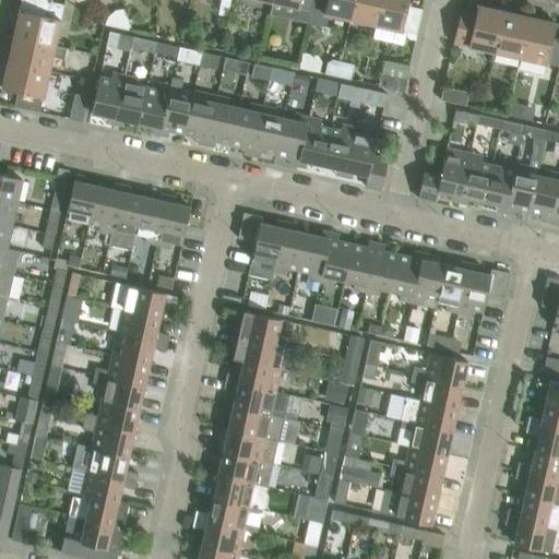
[(21,0),(13,37),(55,46),(63,4),(50,2),(50,0),(21,0)]
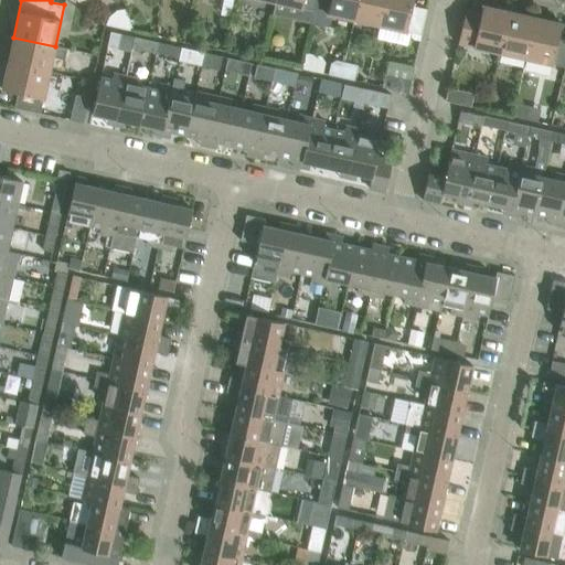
[(275,0),(275,2),(315,11),(316,0),(275,0)]
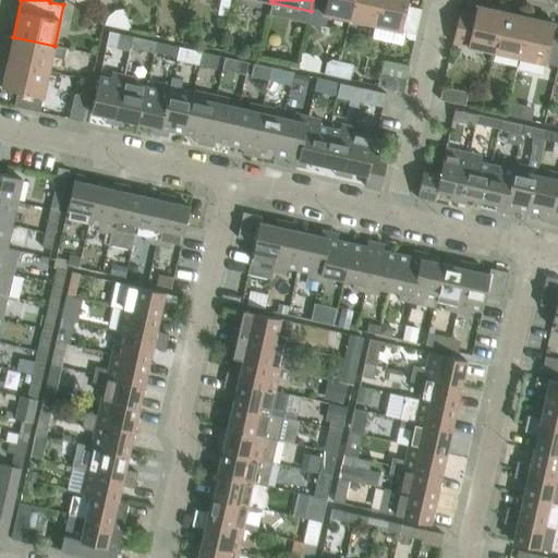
[(312,0),(311,11),(307,25),(319,27),(326,23),(328,14),(350,20),(353,0),(312,0)]
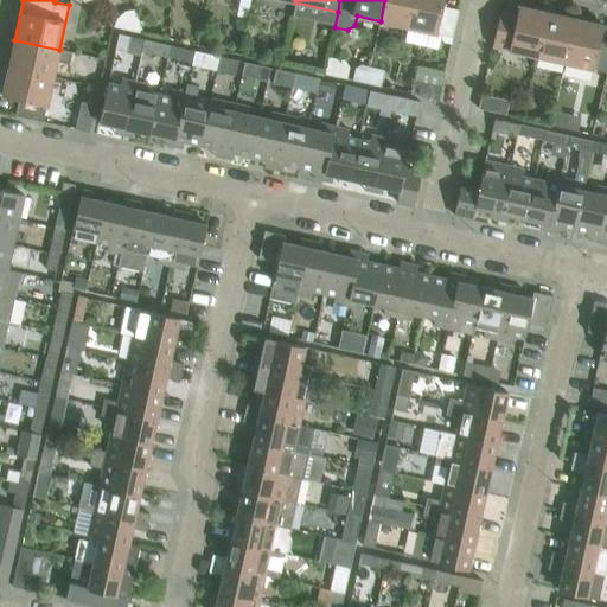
[(384,0),(381,21),(408,27),(414,0),(384,0)]
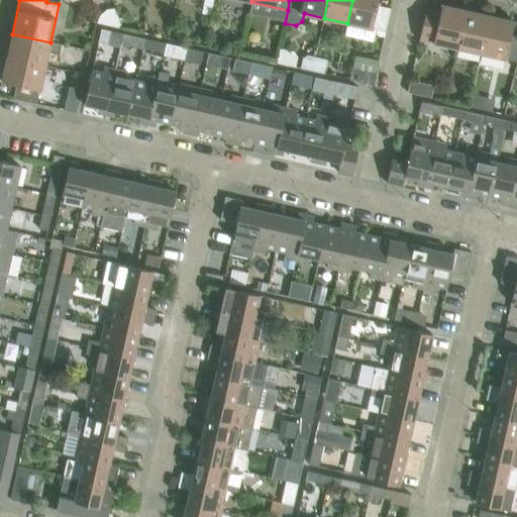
[(378,0),(352,0),(347,23),(386,31),(391,8),(377,5),(378,0)]
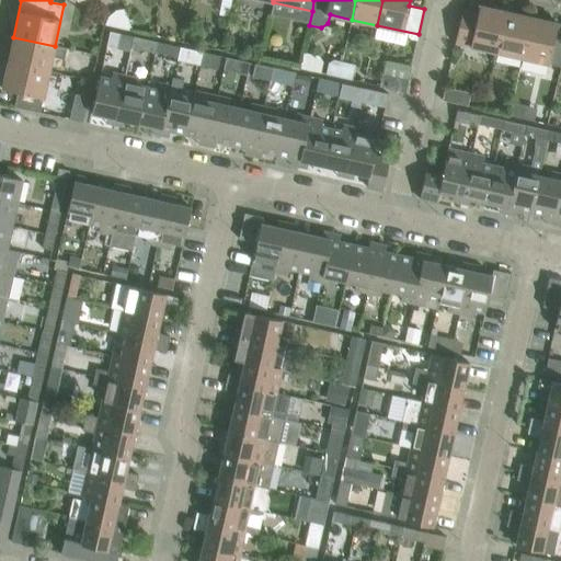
[(496,53),(505,12),(479,6),(478,12),(462,9),(455,43),(496,53)]
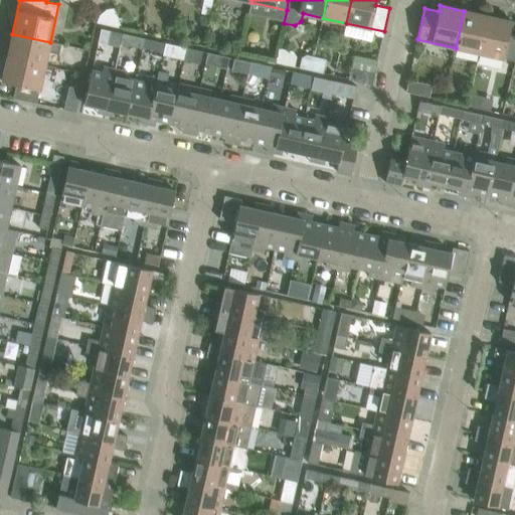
[(456,48),(479,53),(487,16),(464,11),(456,48)]
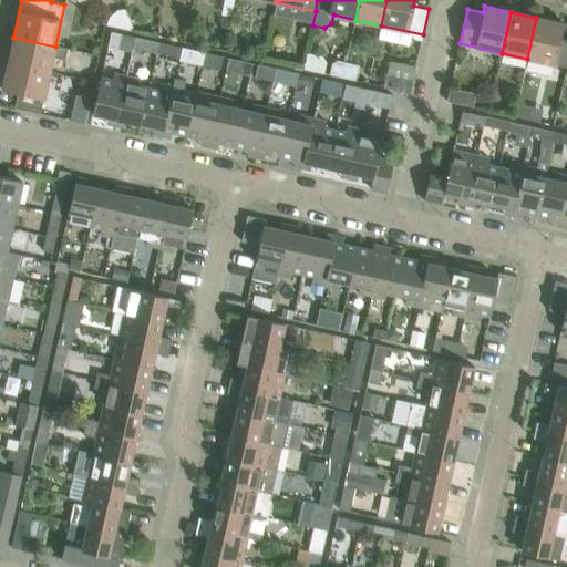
[(563,23),(536,18),(527,59),(566,68),(566,65),(566,40),(559,39),(563,23)]
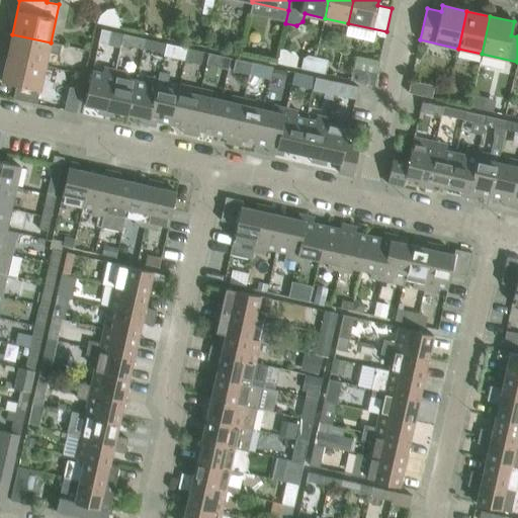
[(107,45),(110,31),(101,29),(98,42),(107,45)]
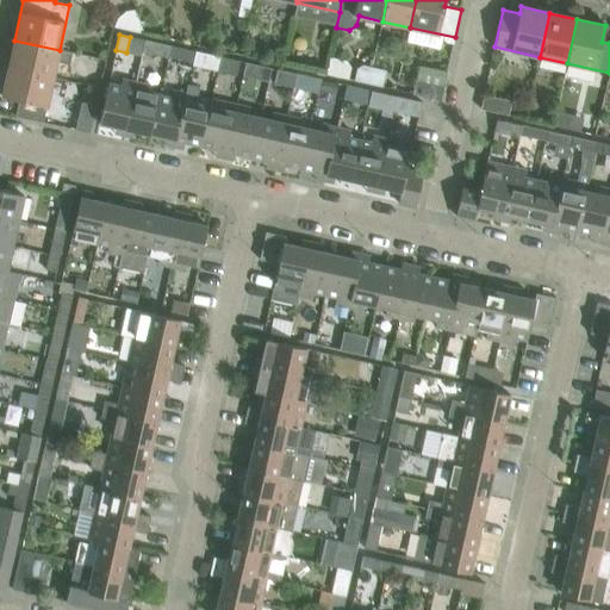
[(145,39),(142,51),(155,55),(157,43),(145,39)]
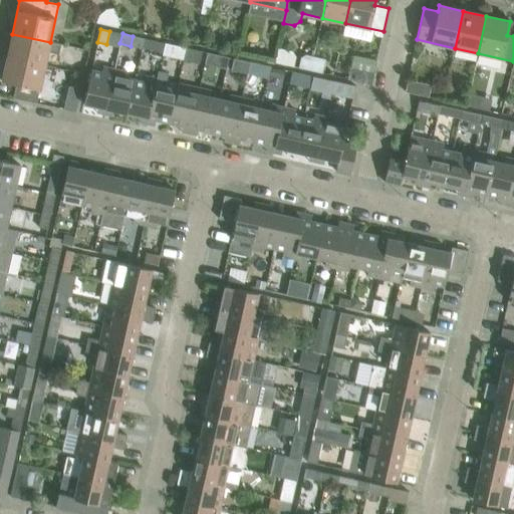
[(12,34),(7,57),(44,65),(47,53),(57,55),(60,44),(50,42),(12,34)]
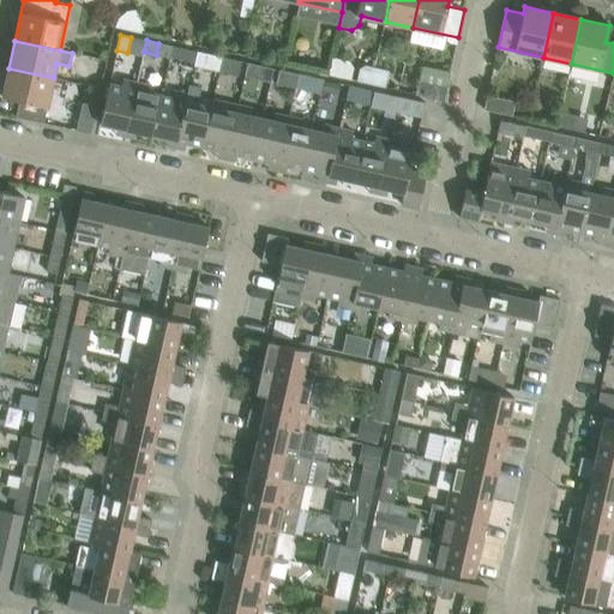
[(172,47),(169,58),(185,61),(187,50),(172,47)]
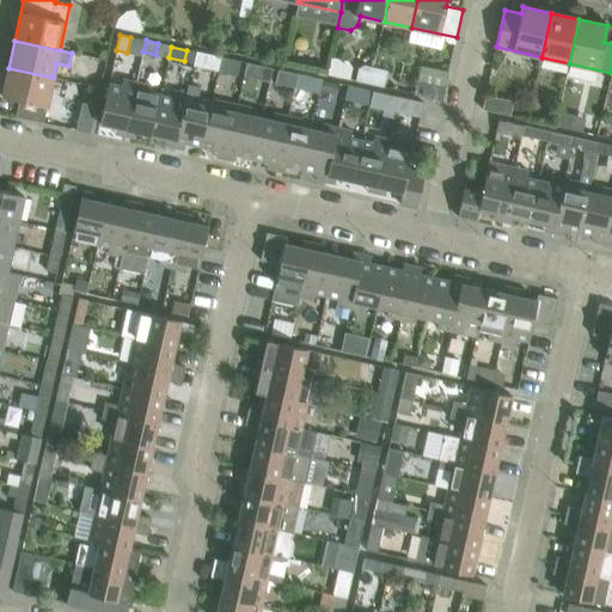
[(218,73),(221,57),(196,51),(193,67),(218,73)]
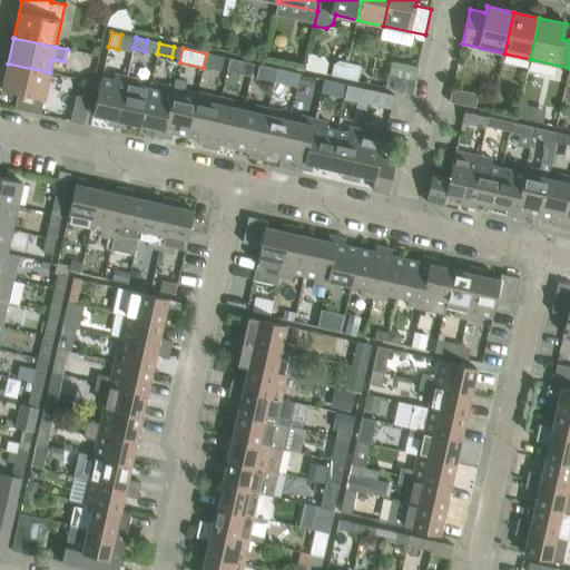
[(206,53),(203,68),(220,71),(224,57),(206,53)]
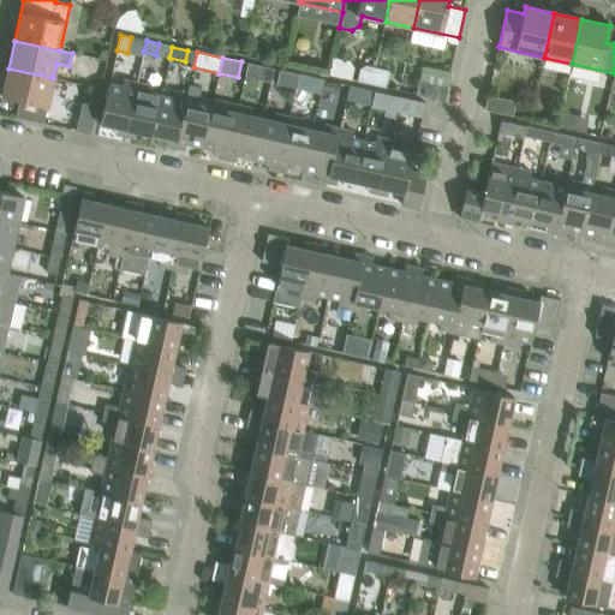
[(274,69),(248,64),(244,78),(270,84),(274,69)]
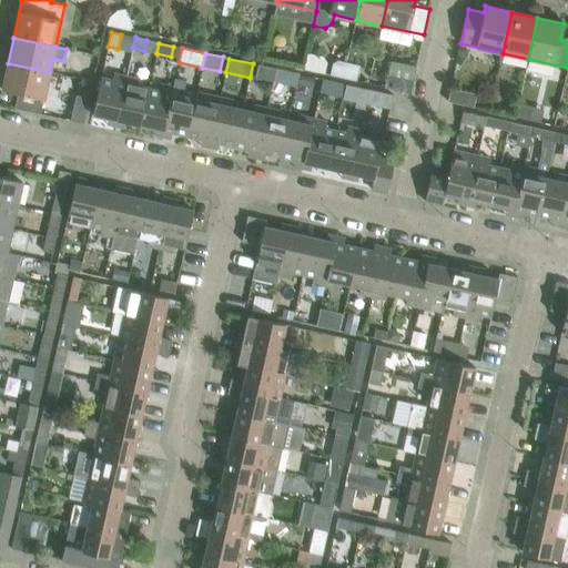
[(330,75),(342,78),(345,62),(338,61),(332,64),(330,75)]
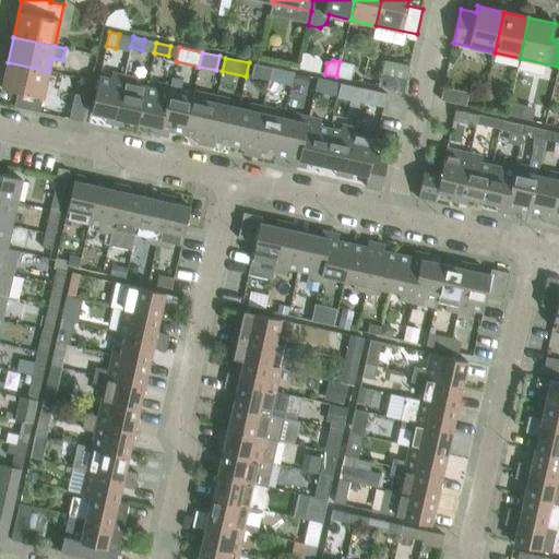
[(340,61),(336,76),(351,80),(354,64),(340,61)]
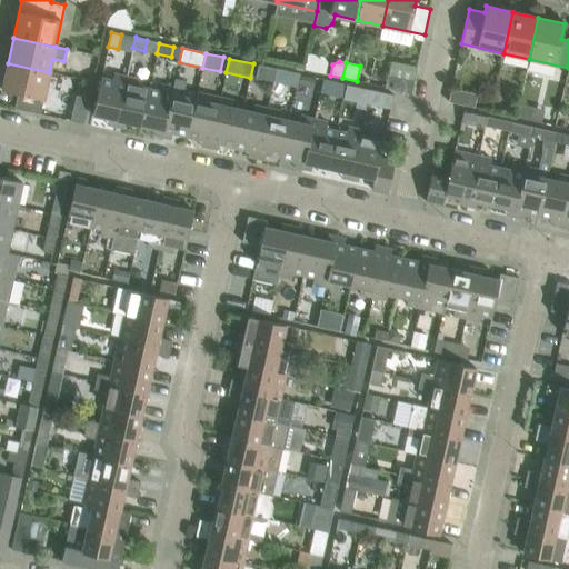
[(13,109),(40,115),(49,72),(8,63),(1,90),(18,93),(13,109)]
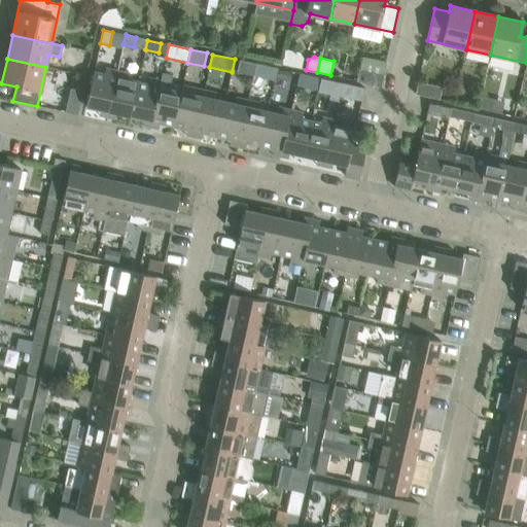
[(253,77),(256,64),(239,60),(236,74),(253,77)]
